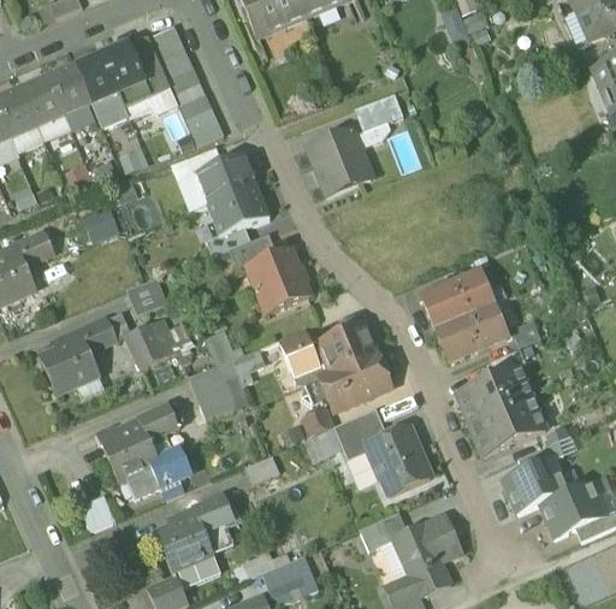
[(48,3),(55,18),(82,7),(80,0),(54,0),(48,3)]
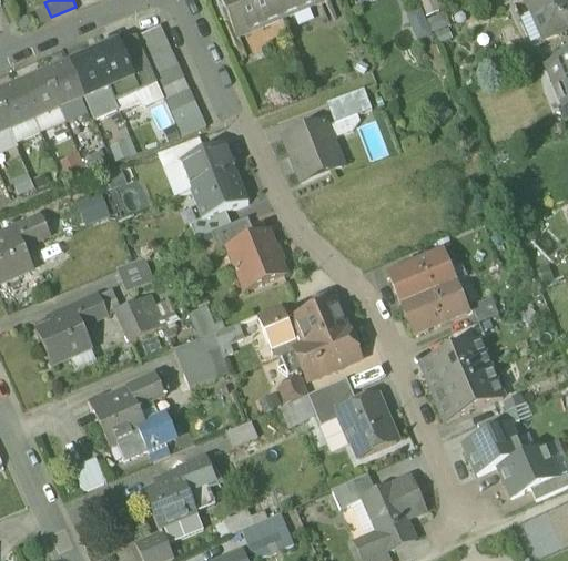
[(235,34),(282,16),(275,0),(221,0),(235,34)]
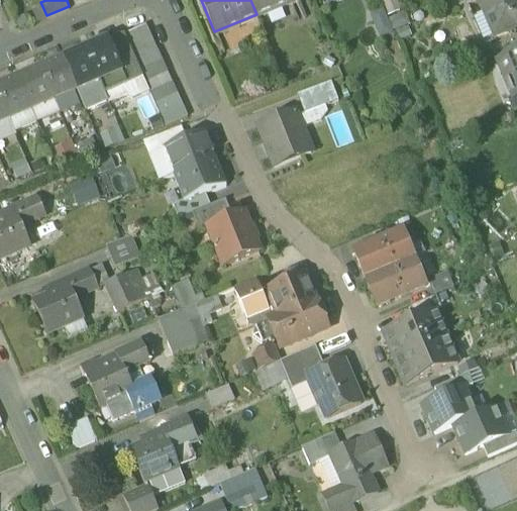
[(250,0),(256,14),(290,0),(250,0)]
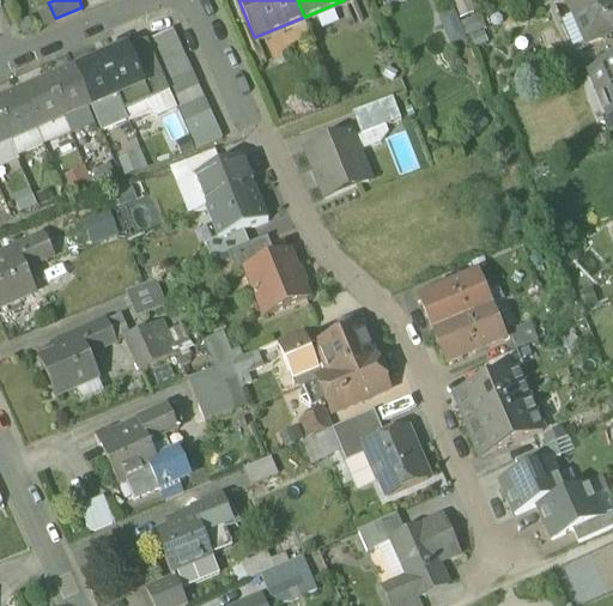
[(455,7),(459,16),(477,8),(473,0),(451,0),(455,7)]
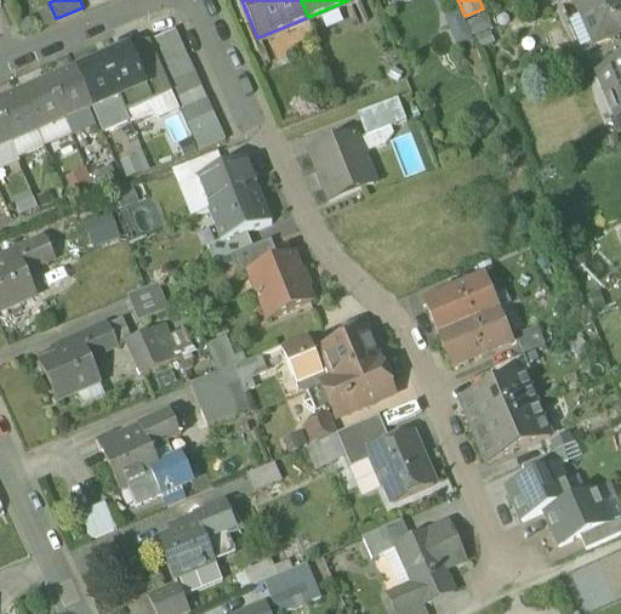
[(577,0),(593,39),(620,27),(620,0),(577,0)]
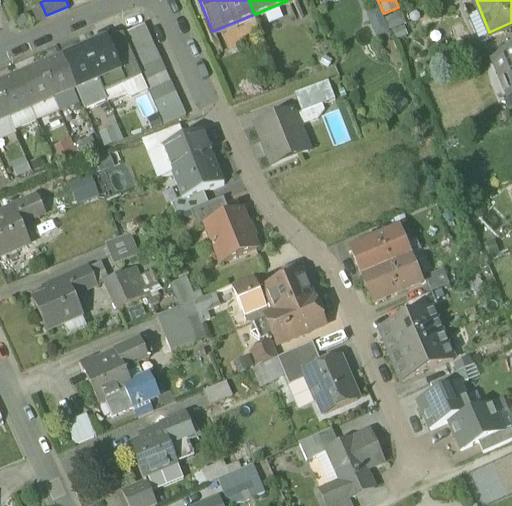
[(366,12),(376,34),(390,28),(385,16),(383,13),(380,6),(366,12)]
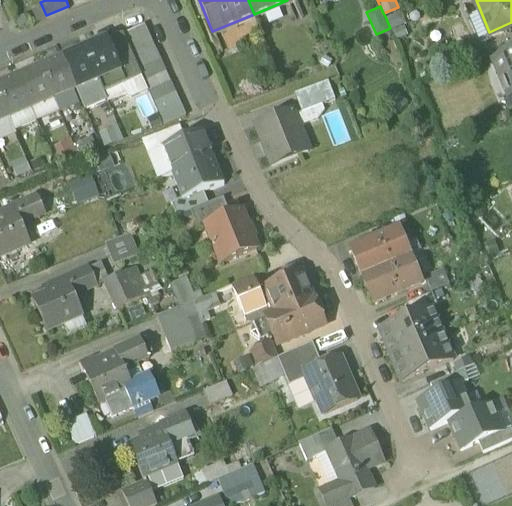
[(400,10),(385,16),(390,28),(405,22),(400,10)]
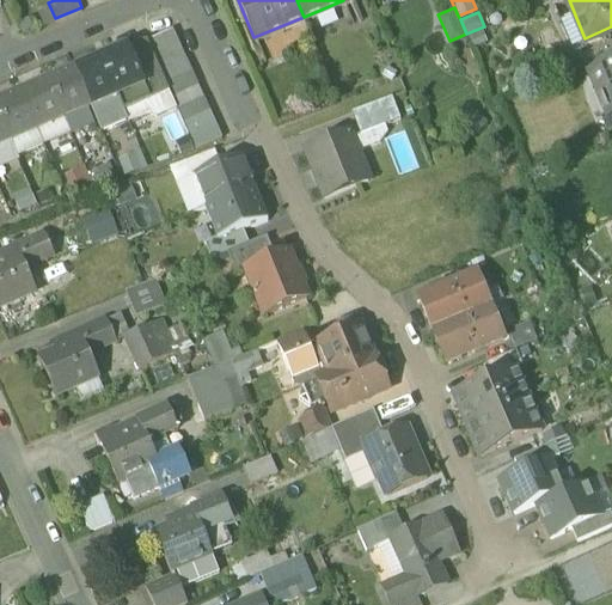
[(146,37),(153,52),(178,40),(172,25),(146,37)]
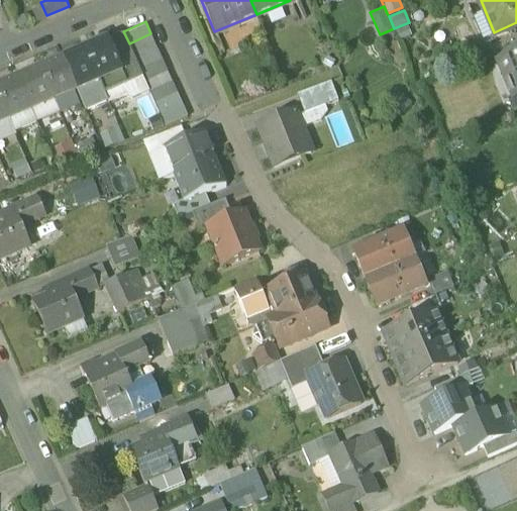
[(110,37),(115,48),(129,43),(123,31),(110,37)]
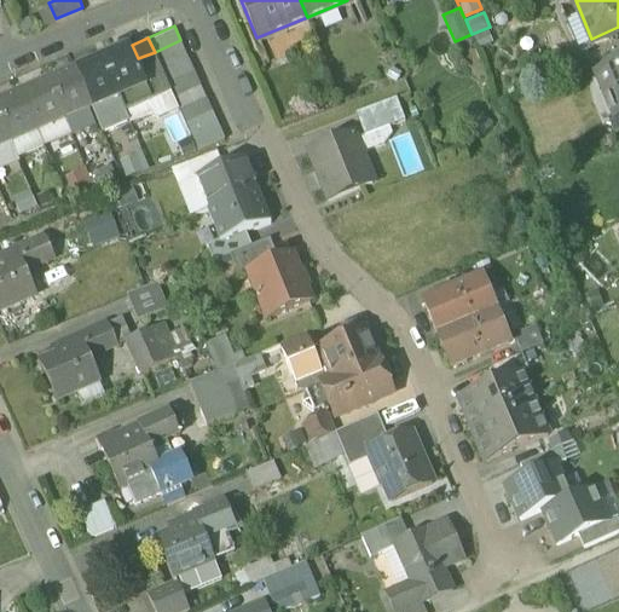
[(155,52),(161,68),(187,56),(180,40),(155,52)]
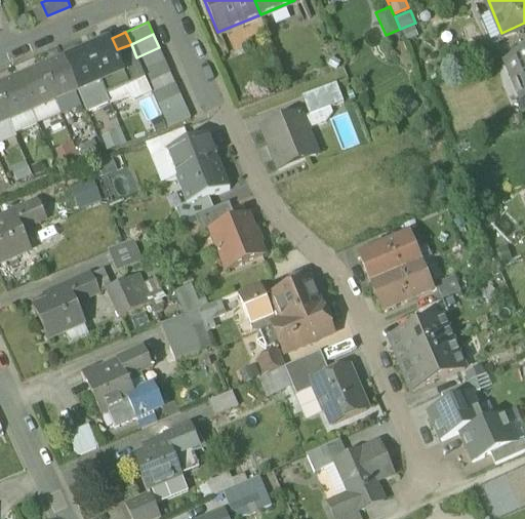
[(86,46),(99,79),(124,68),(125,68),(117,49),(112,38),(111,36),(86,46)]
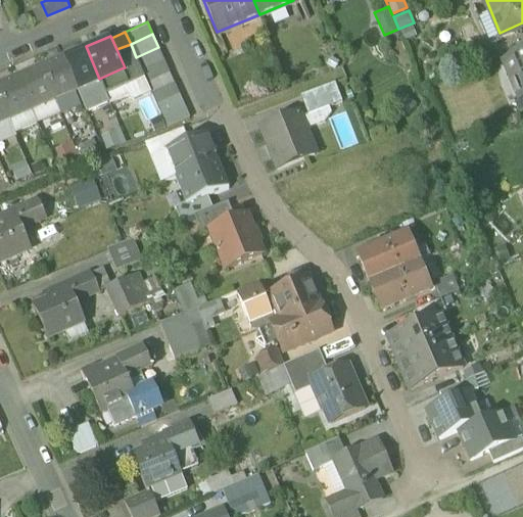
[(136,57),(131,44),(116,49),(125,67),(124,67),(130,81),(144,74),(141,68),(136,57)]
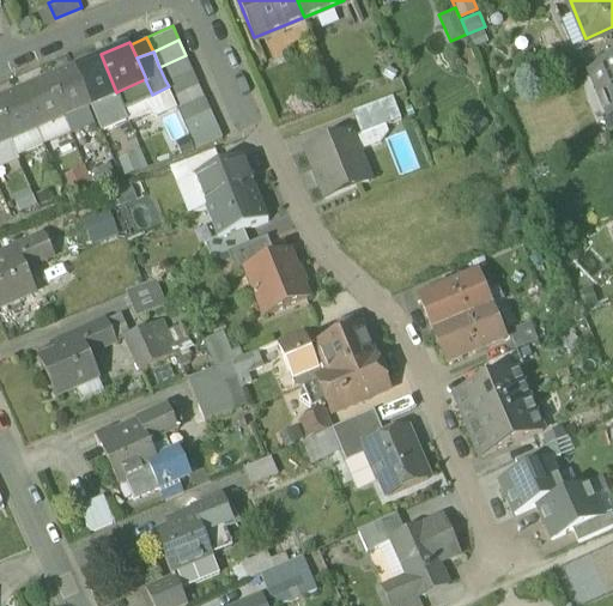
[(74,66),(90,103),(116,92),(101,54),(74,66)]
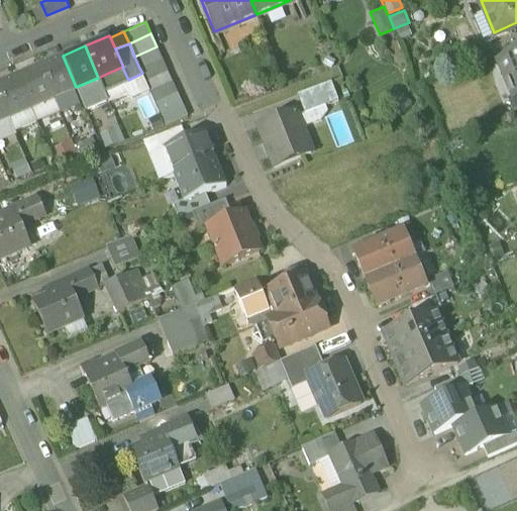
[(134,57),(139,68),(162,58),(157,46),(134,57)]
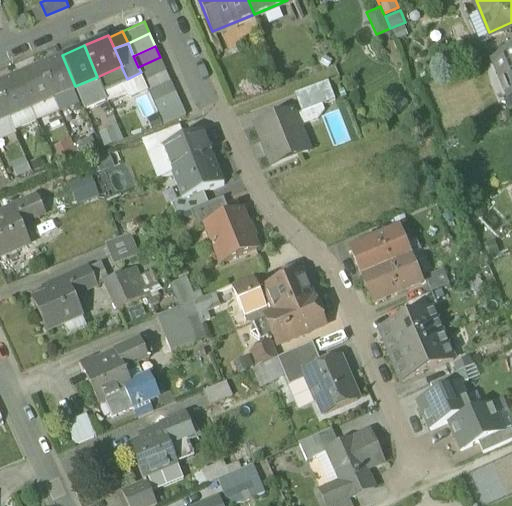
[(509,93),(509,94),(511,92),(511,49),(494,57),(500,71),(504,69),(511,89),(511,90),(508,92),(509,93)]
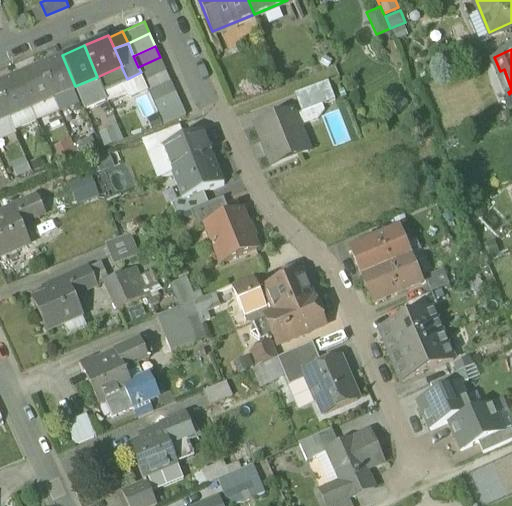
[(62,55),(39,65),(53,96),(73,87),(75,86),(62,55)]
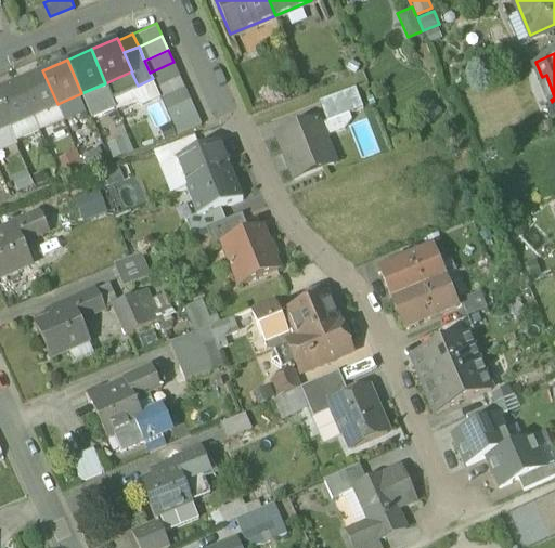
[(153,78),(155,83),(179,74),(173,62),(150,73),(153,78)]
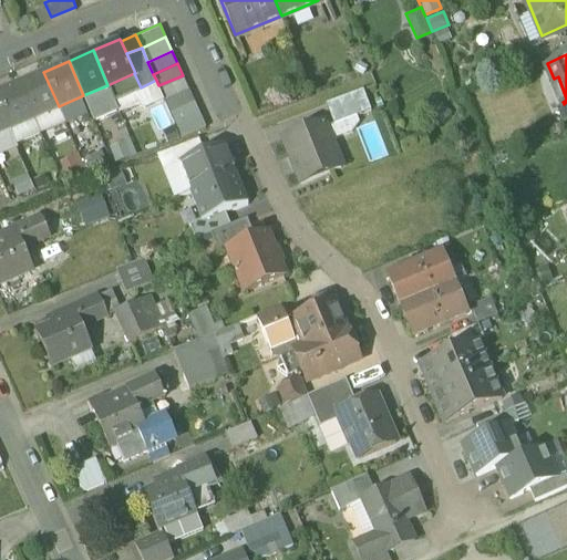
[(19,82),(33,116),(59,106),(43,72),(19,82)]
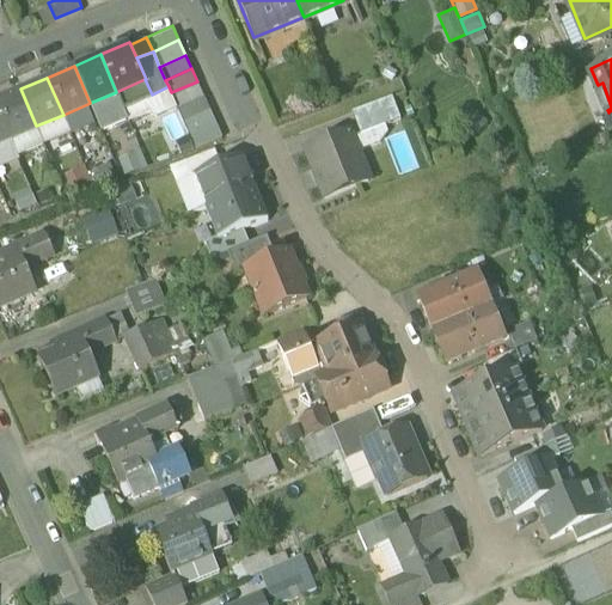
[(152,95),(145,79),(116,92),(123,107),(152,95)]
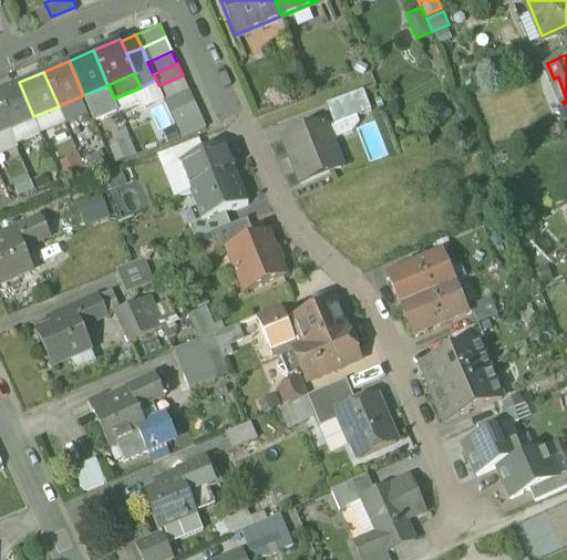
[(164,96),(164,97),(188,87),(183,75),(158,85),(164,96)]
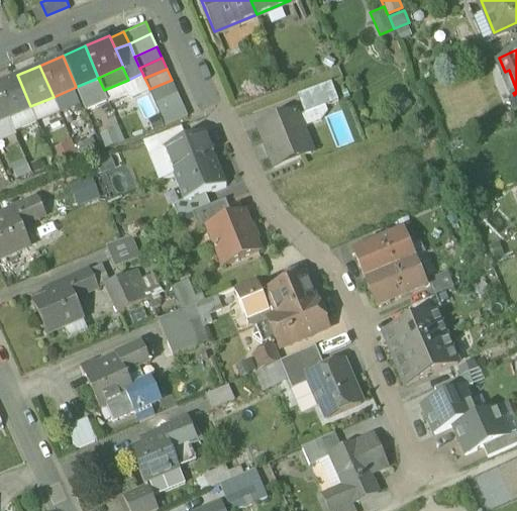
[(505,72),(513,93),(516,91),(516,90),(509,70),(505,72)]
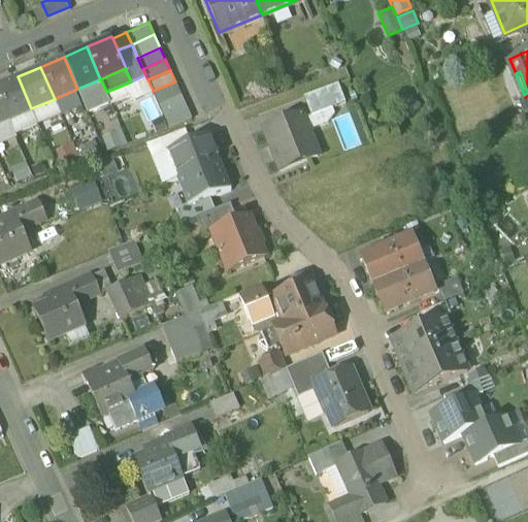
[(131,82),(106,92),(109,100),(111,103),(130,94),(135,98),(153,90),(147,79),(145,74),(131,82)]
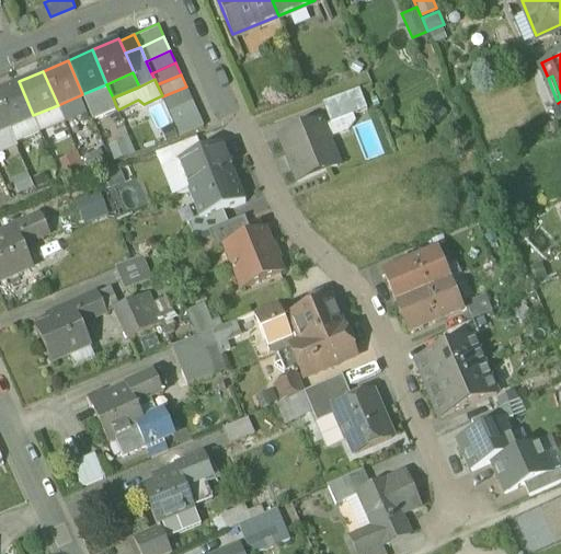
[(0,89),(0,104),(9,126),(33,115),(19,81),(0,89)]
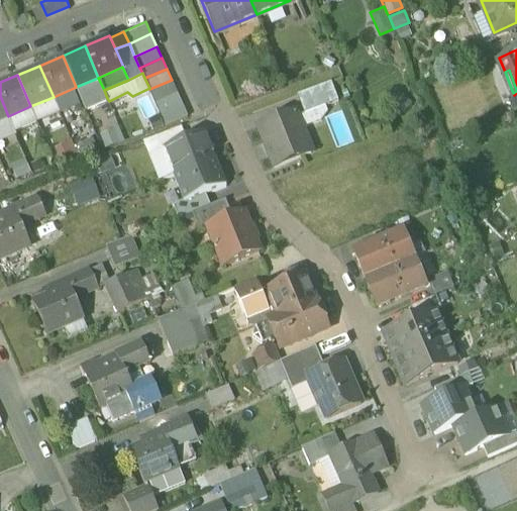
[(104,90),(98,78),(76,87),(85,107),(107,98),(104,90)]
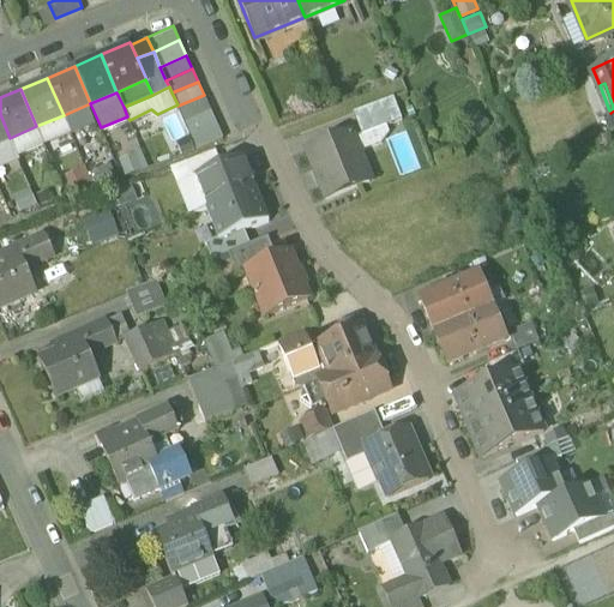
[(361,130),(361,131),(386,122),(402,116),(393,94),(354,108),(361,130)]
